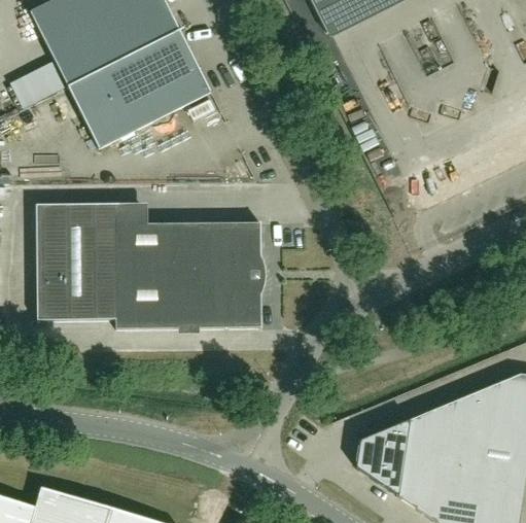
[(67,88),(178,31),(163,0),(51,0),(29,12),(67,88)]
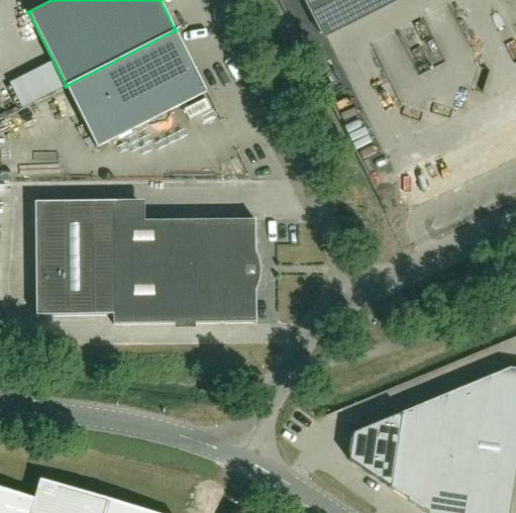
[(302,0),(318,31),(358,11),(352,0),(302,0)]
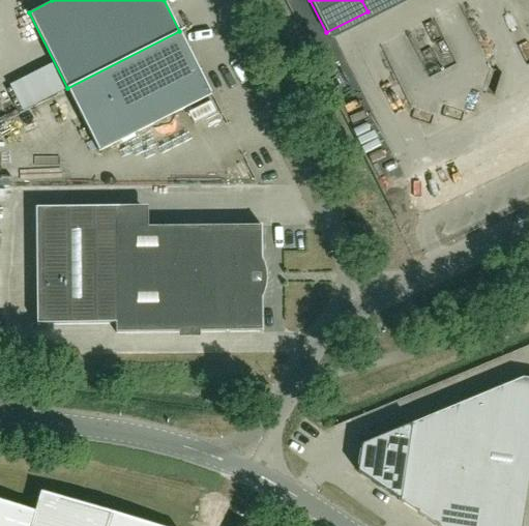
[(335,41),(406,9),(402,0),(397,0),(330,30),(335,41)]
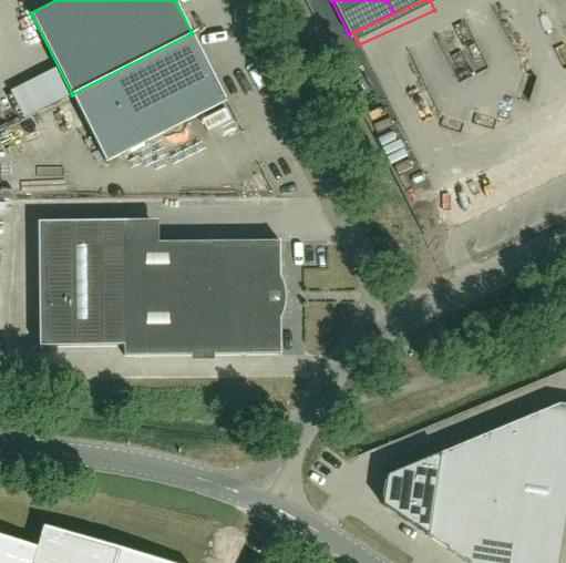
[(192,33),(72,94),(105,160),(225,99),(192,33)]
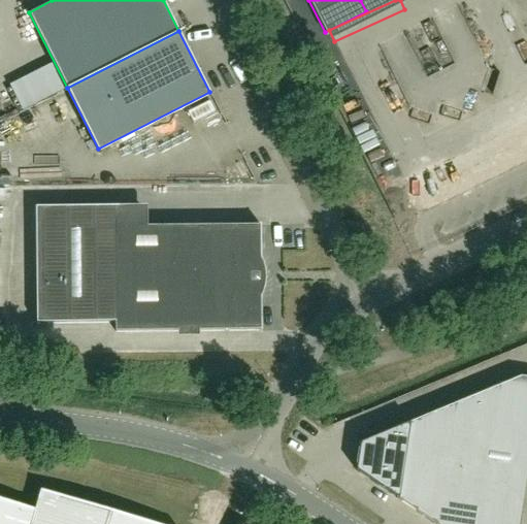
[(380,152),(362,160),(383,206),(400,198),(380,152)]
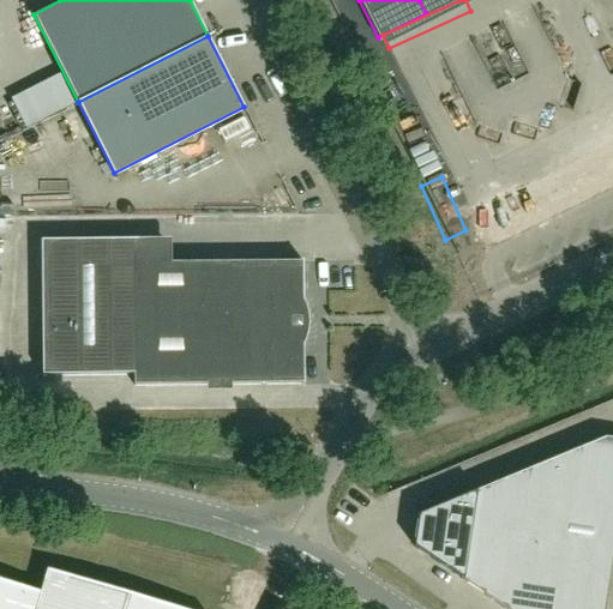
[(300,259),(266,259),(164,260),(164,236),(133,237),(134,383),(301,380),(301,381),(304,381),(302,342),(306,335),(307,327),(308,319),(307,312),(305,305),(302,297),(301,258),(300,258),(300,259)]
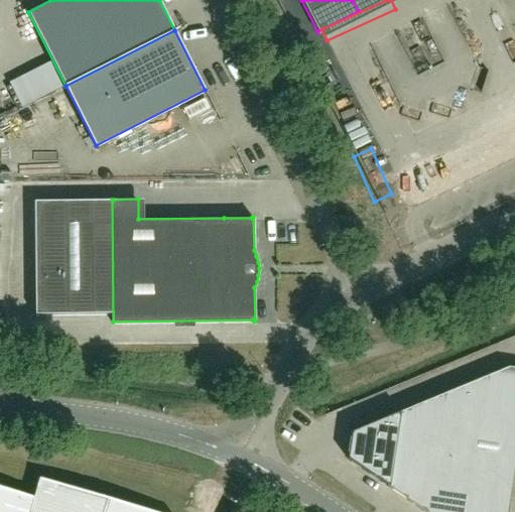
[(351,430),(347,458),(427,511),(506,511),(514,458),(514,366),(508,366),(351,430)]
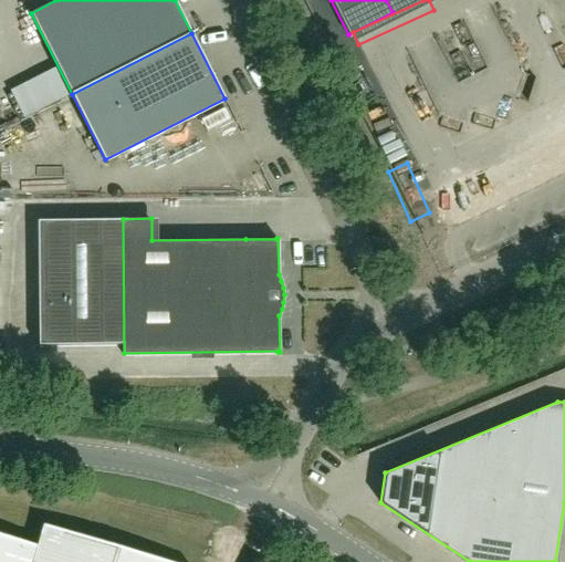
[(0,561),(182,561),(44,521),(38,542),(0,530),(0,561)]
